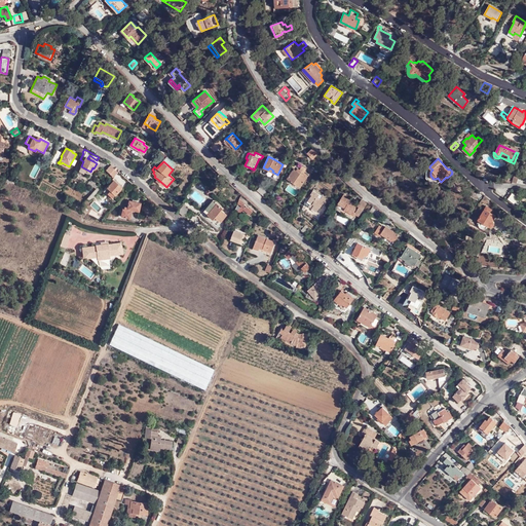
[(138,172),(142,176),(146,165),(142,163),(138,172)]
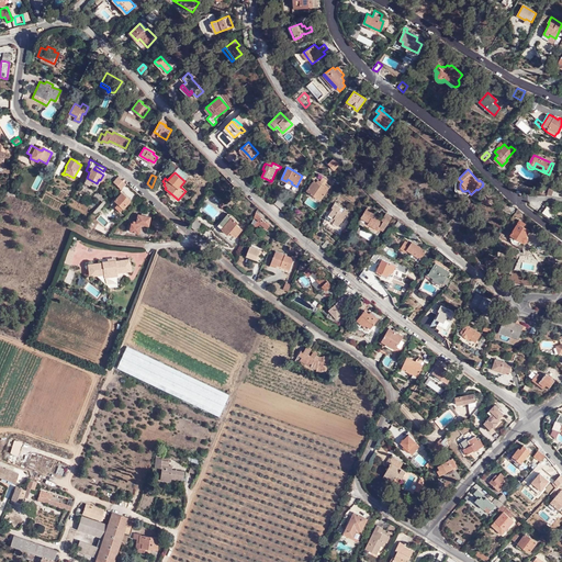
[(116,186),(121,180),(117,177),(112,182),(116,186)]
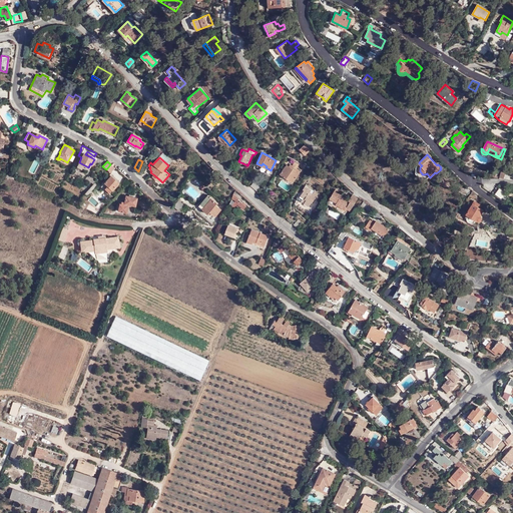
[(422,165),(419,163),(416,166),(416,173),(420,177),(427,177),(429,176),(427,173),(425,174),(422,174),(422,173),(420,171),(420,169),(420,167),(422,165)]
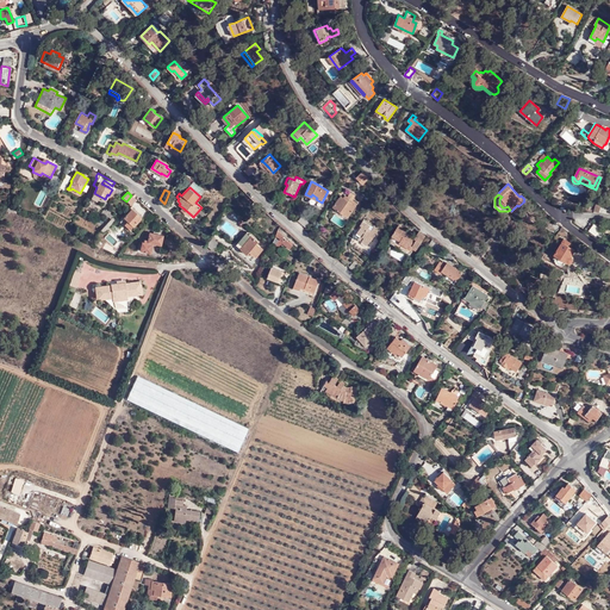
[(136,200),(131,195),(126,201),(131,205),(136,200)]
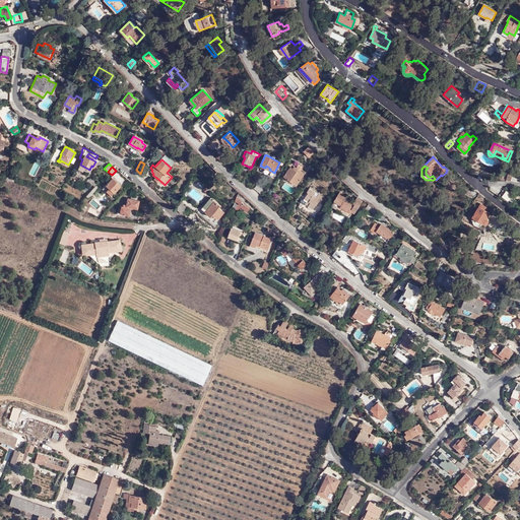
[(291,171),(293,168),(290,167),(284,176),(297,185),(302,178),(291,171)]
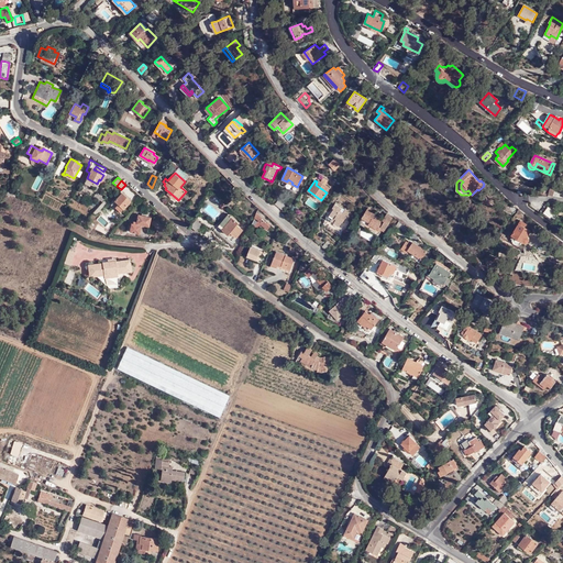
[(329,190),(317,181),(316,185),(327,192),(329,190)]
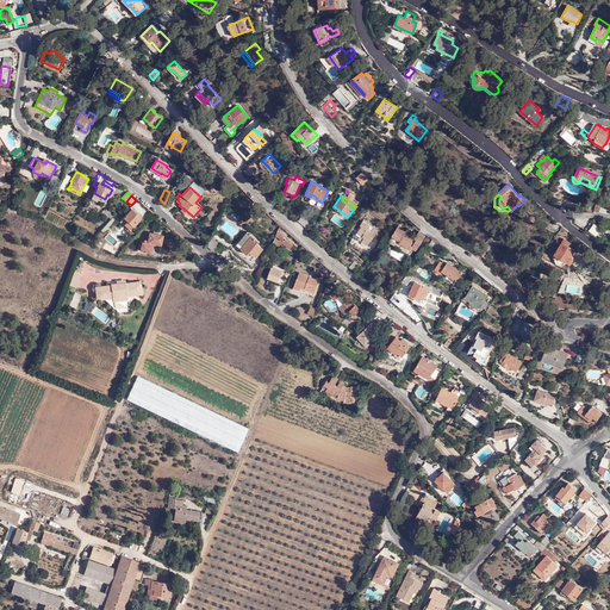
[(112,217),(114,216),(105,209),(103,211),(107,213),(106,216),(111,219),(112,217)]
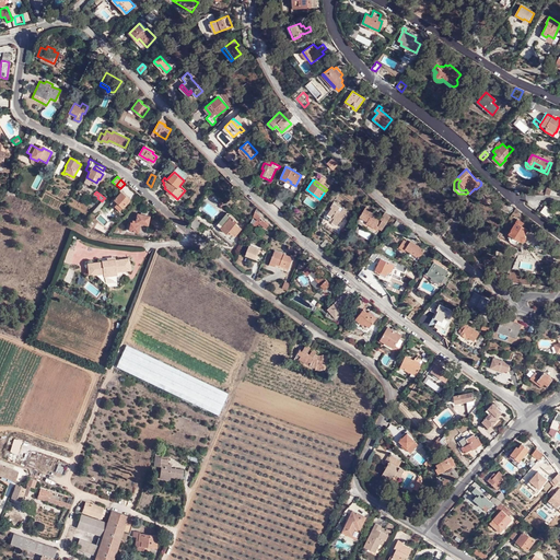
[(116,203),(121,208),(130,198),(123,191),(113,200),(116,203)]
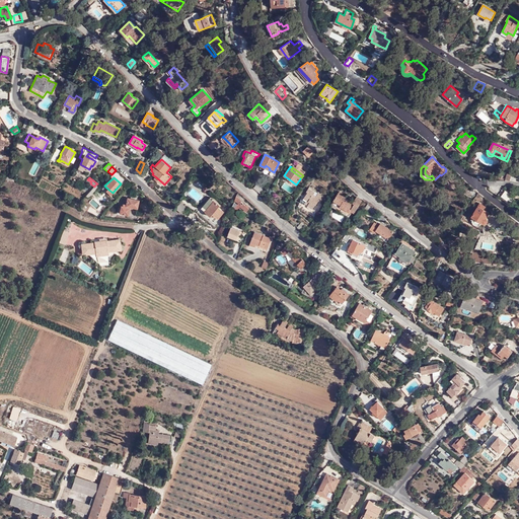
[(265,187),(258,181),(253,188),(260,193),(265,187)]
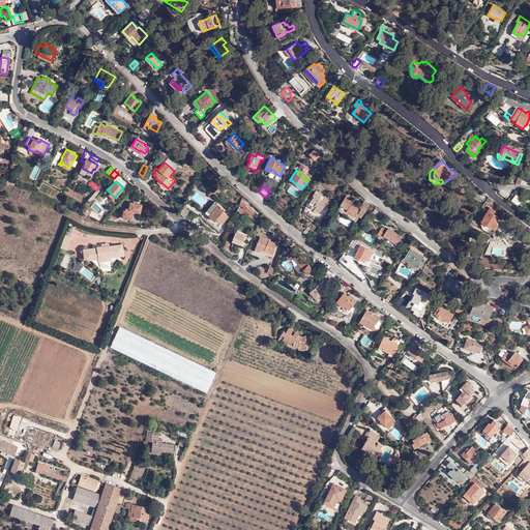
[(96,190),(87,200),(89,202),(99,190),(97,188),(96,190)]
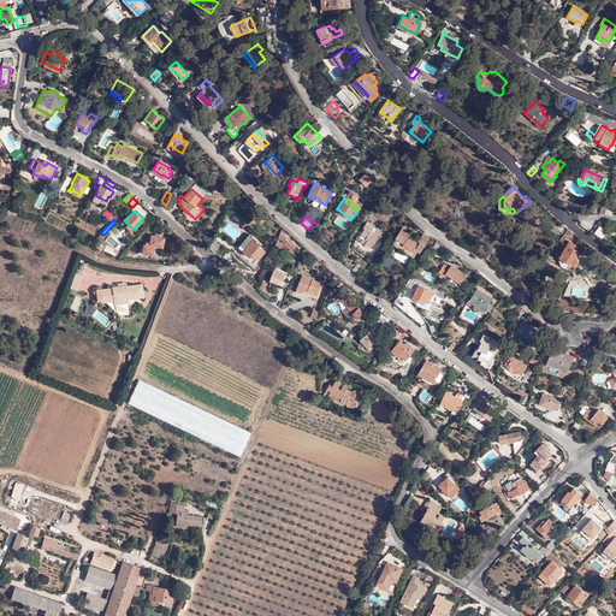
[(366,229),(360,235),(365,238),(363,241),(371,247),(373,243),(374,243),(380,236),(375,231),(374,234),(372,231),(374,227),(367,223),(363,226),(366,229)]
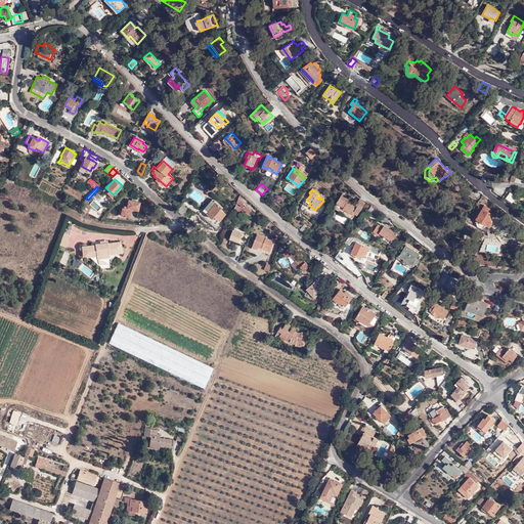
[(511,191),(506,198),(512,203),(517,197),(511,191)]
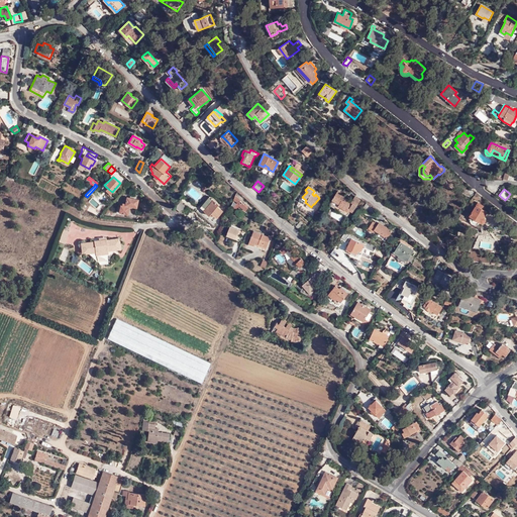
[(352,201),(347,198),(344,202),(340,199),(342,195),(343,193),(338,190),(332,200),(339,204),(336,209),(347,216),(350,211),(352,208),(354,210),(360,199),(355,196),(352,201)]
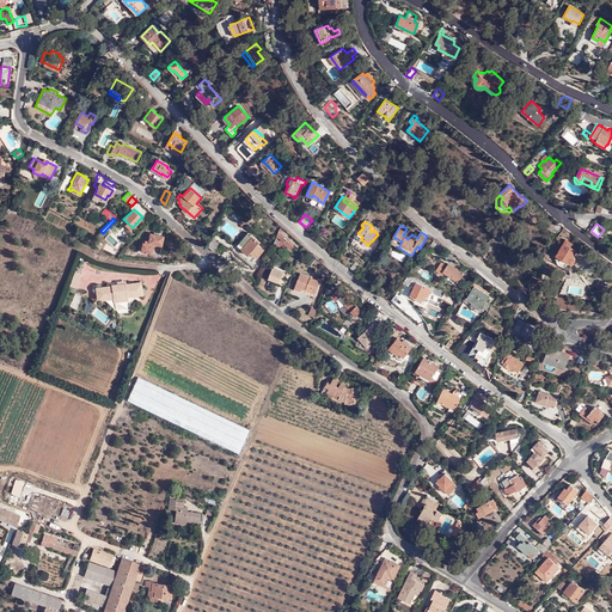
[(249,232),(238,245),(250,255),(251,252),(257,258),(265,249),(258,244),(259,243),(249,232)]
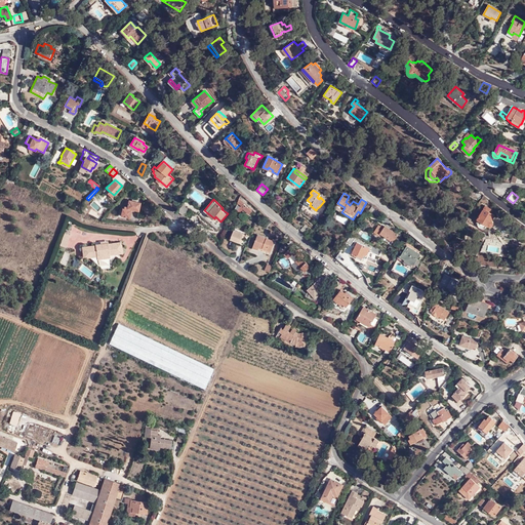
[(139,203),(128,200),(127,207),(124,206),(123,208),(122,208),(120,215),(129,217),(130,211),(132,211),(133,210),(137,211),(139,203)]
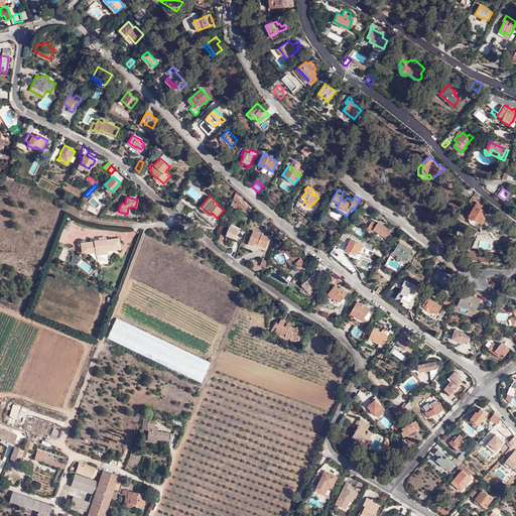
[(247,208),(240,200),(237,203),(239,204),(239,205),(245,211),(247,208)]
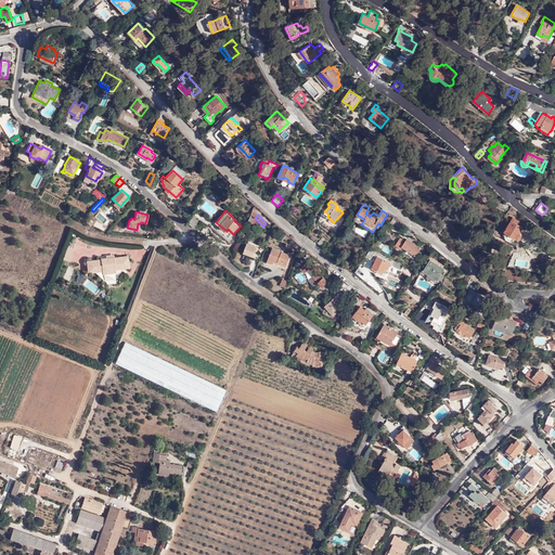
[(364,219),(357,215),(353,219),(361,224),(364,219)]
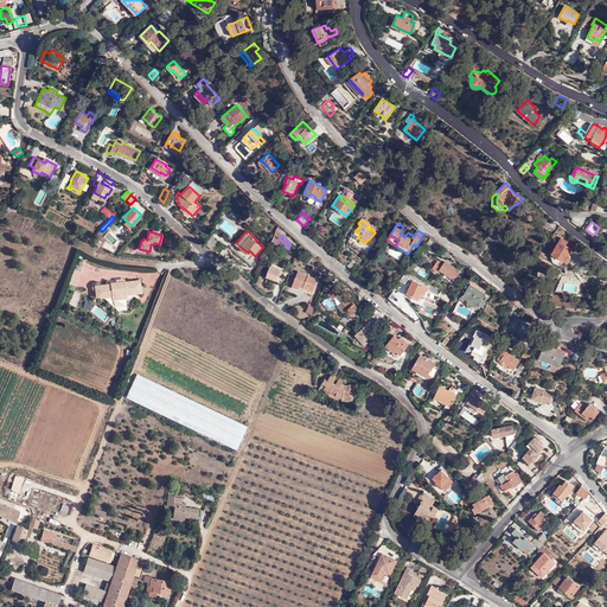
[(206,244),(212,249),(218,242),(212,237),(206,244)]
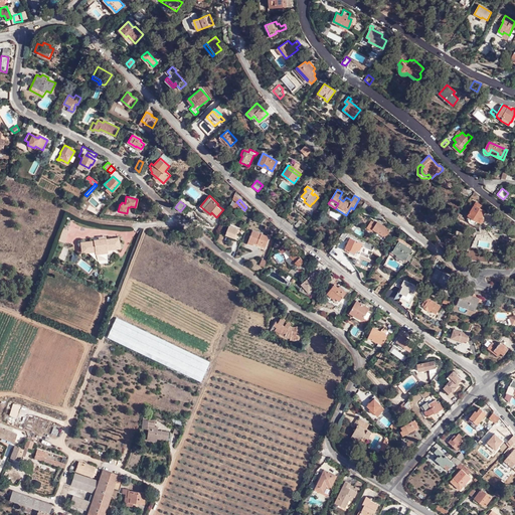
[(480,206),(481,204),(476,201),(468,214),(469,215),(468,217),(477,223),(479,219),(481,221),(483,220),(484,218),(483,216),(486,210),(482,208),(480,206)]
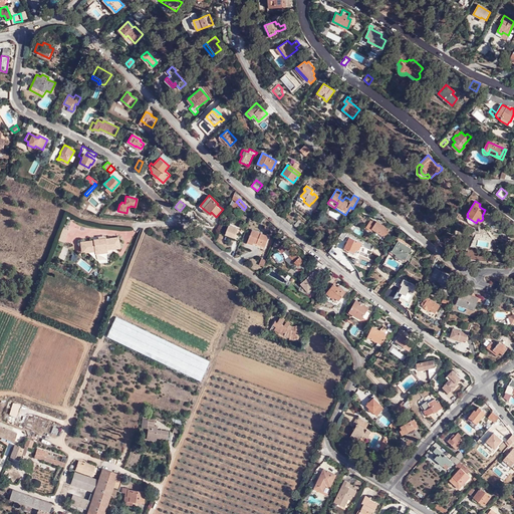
[(383,216),(376,211),(373,215),(380,220),(383,216)]
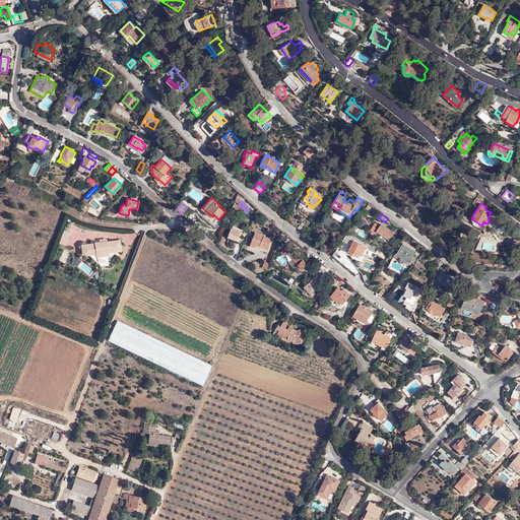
[(389,239),(394,232),(382,223),(380,225),(376,223),(372,230),(376,234),(378,231),(389,239)]
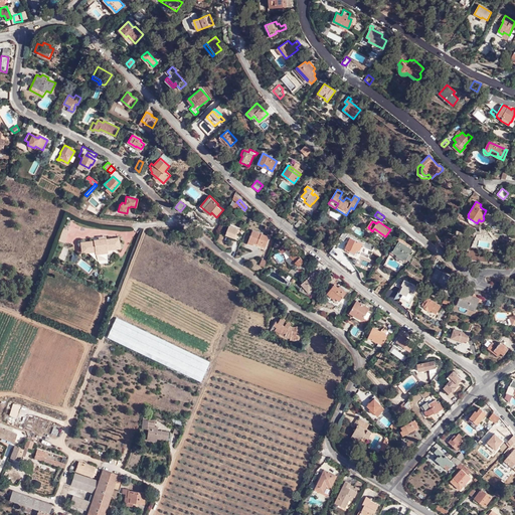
[(229,224),(226,233),(237,238),(238,234),(237,233),(238,229),(229,224)]
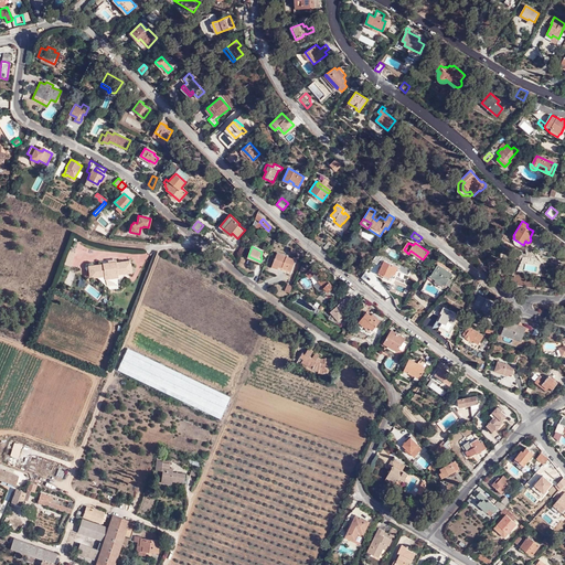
[(277,252),(273,265),(279,267),(278,268),(290,274),(296,259),(288,256),(287,257),(283,256),(284,254),(277,252)]
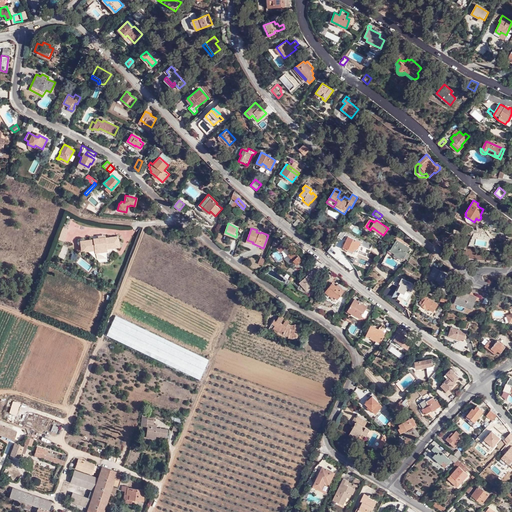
[(347,232),(343,229),(338,236),(341,239),(347,232)]
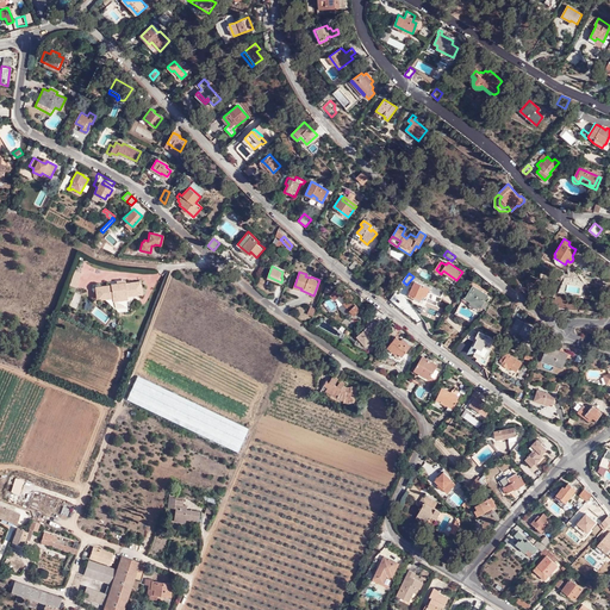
[(416,281),(415,280),(409,294),(415,298),(415,299),(421,302),(423,297),(425,298),(430,288),(431,290),(434,285),(417,277),(416,281)]
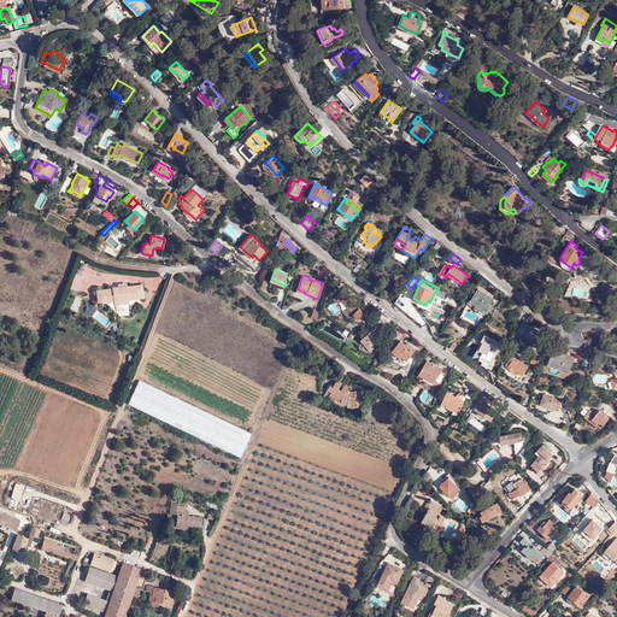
[(144,291),(137,285),(127,287),(127,286),(118,287),(112,287),(112,288),(101,289),(97,295),(97,297),(103,300),(139,297),(144,291)]
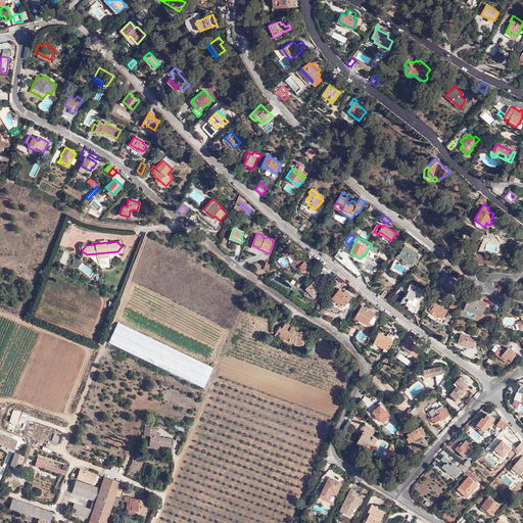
[(293,260),(302,271),(307,266),(300,257),(302,255),(296,248),(298,247),(294,243),(283,253),(286,257),(292,253),(295,258),(293,260)]
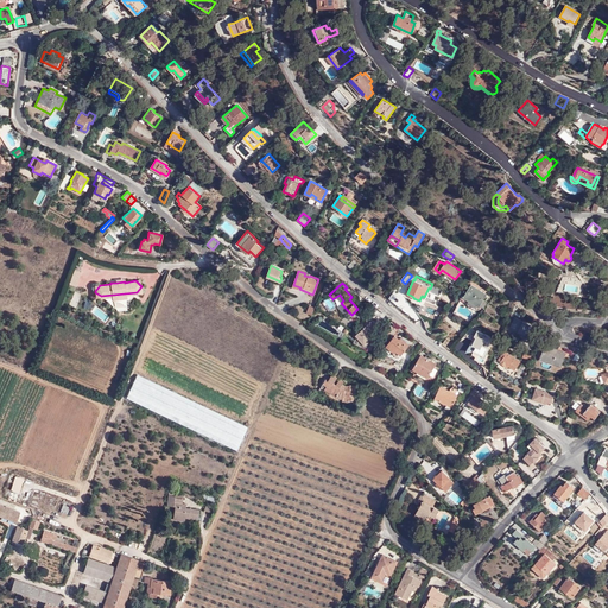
[(479,306),(480,305),(487,293),(470,284),(463,297),(479,306)]
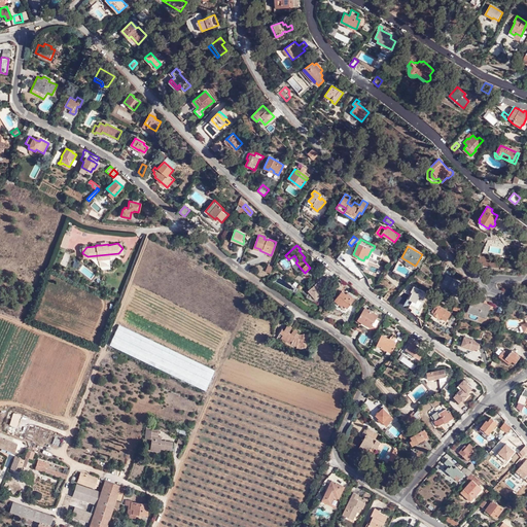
[(124,254),(123,248),(118,253),(88,256),(82,253),(83,258),(97,257),(98,260),(110,258),(110,255),(124,254)]
